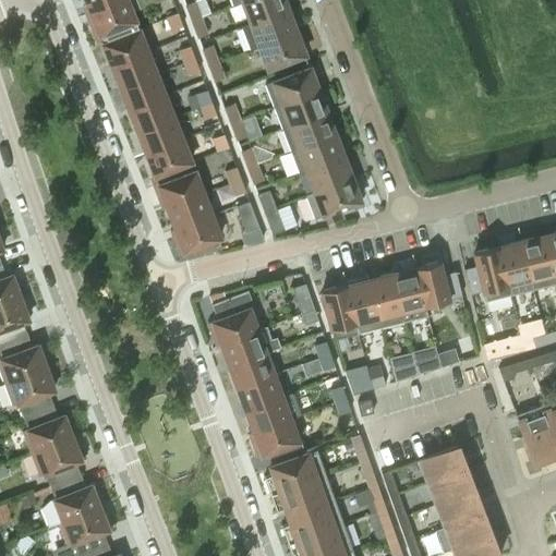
[(92,13),(125,0),(86,0),(92,13)]
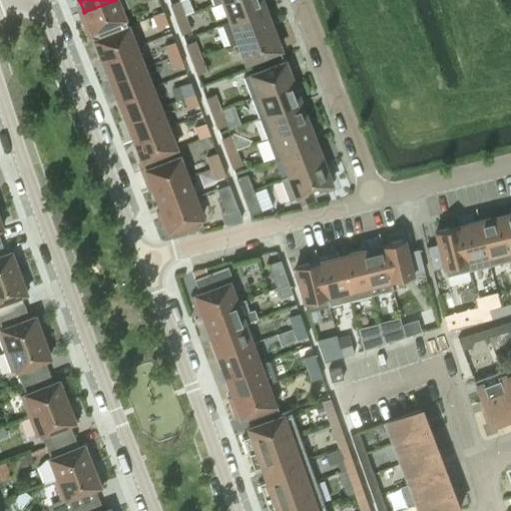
[(115,0),(84,12),(80,13),(91,42),(95,40),(128,27),(117,0),(115,0)]
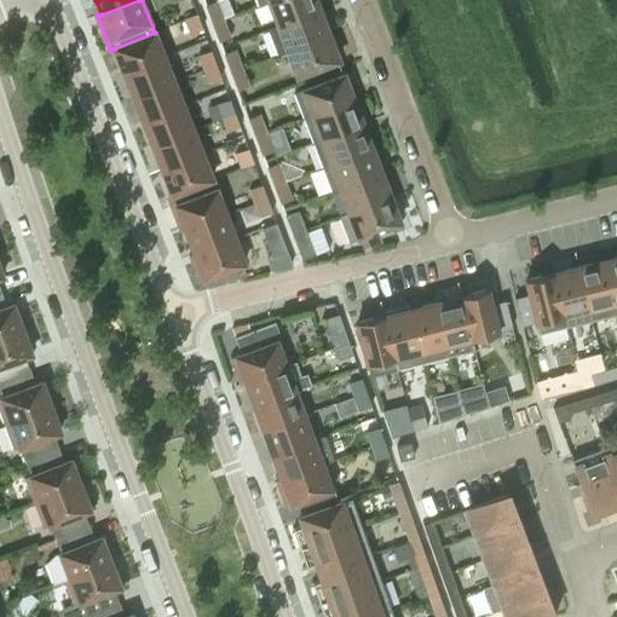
[(281,28),(321,12),(315,0),(278,0),(271,3),(281,28)]
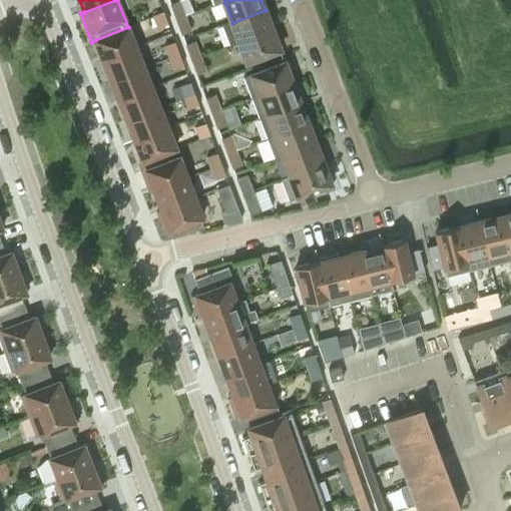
[(177,20),(187,17),(181,2),(171,6),(177,20)]
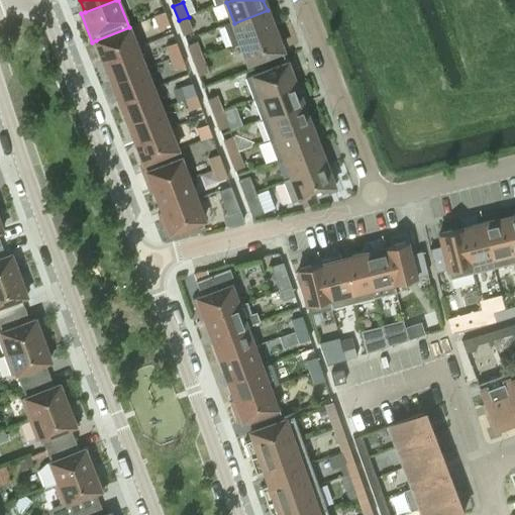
[(275,30),(268,10),(234,23),(224,26),(232,46),(241,43),(275,30)]
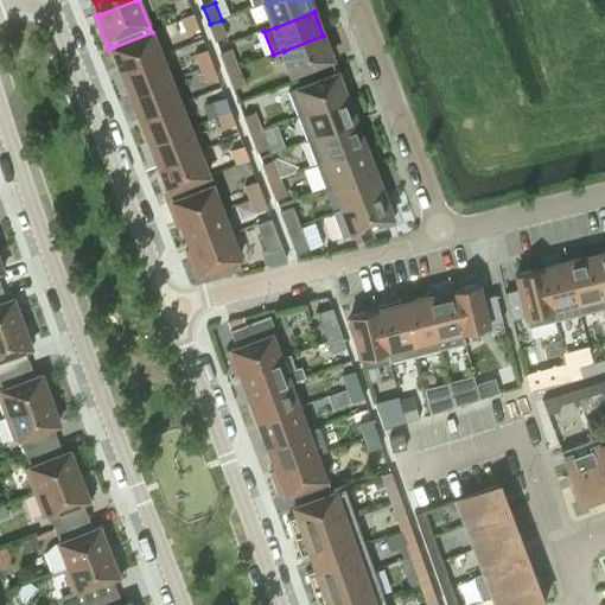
[(188,34),(201,30),(195,16),(183,20),(188,34)]
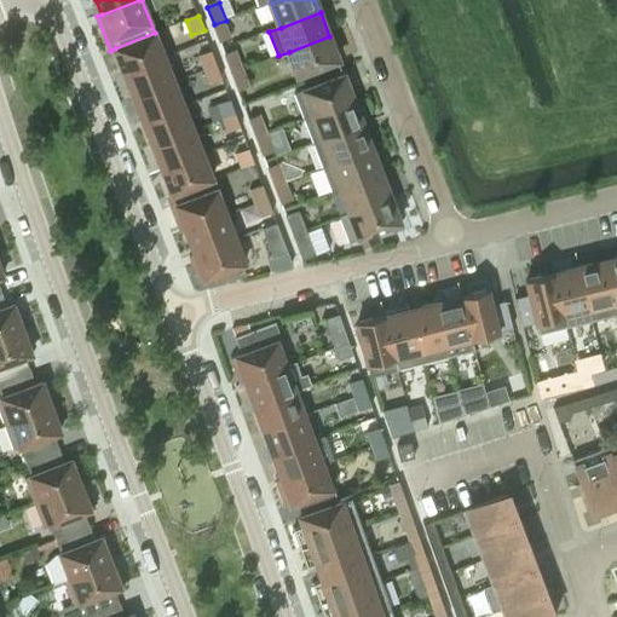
[(232,39),(226,21),(214,24),(220,44),(232,39)]
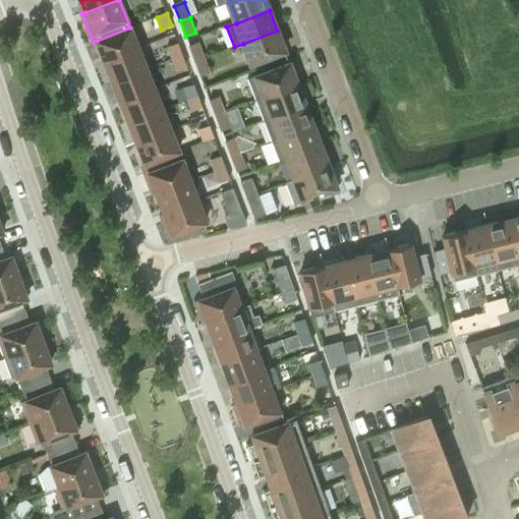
[(138,49),(130,27),(97,41),(106,62),(138,49)]
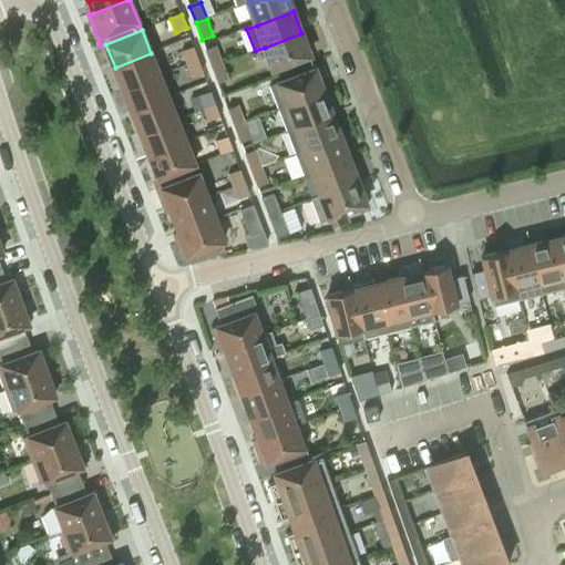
[(310,57),(301,33),(265,48),(274,71),(310,57)]
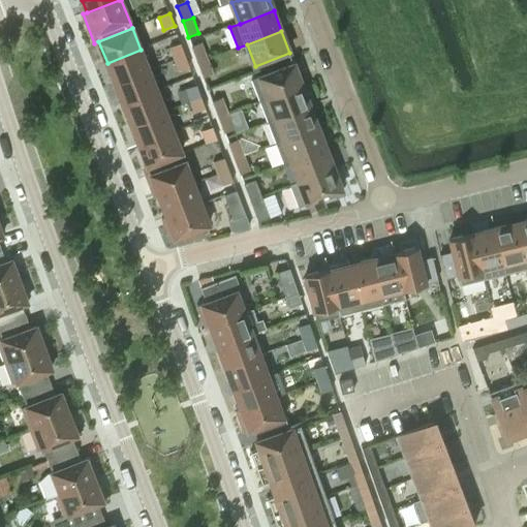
[(198,63),(209,59),(203,43),(193,48),(198,63)]
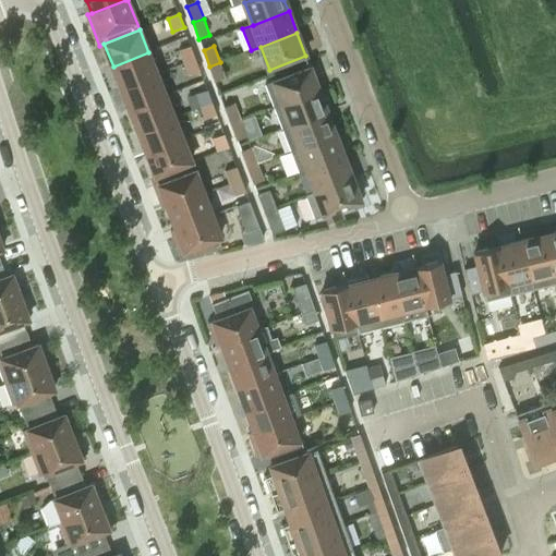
[(180,51),(184,63),(196,59),(191,47),(180,51)]
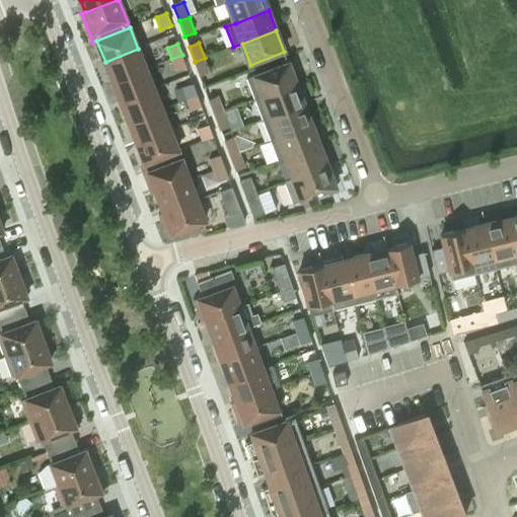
[(114,82),(146,69),(138,49),(105,62),(114,82)]
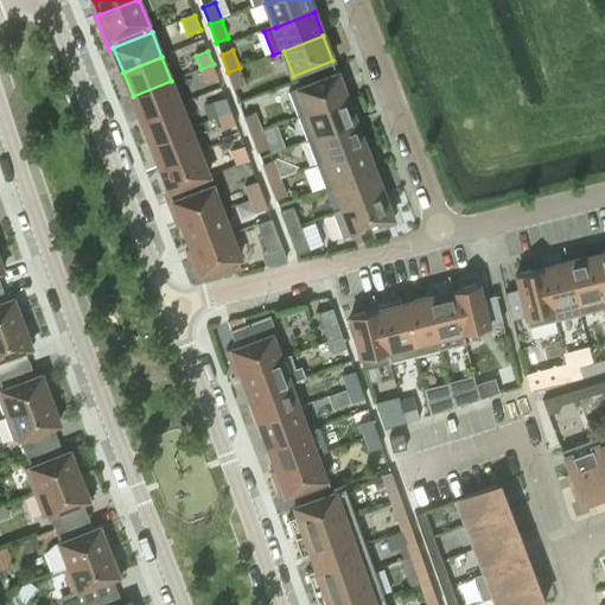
[(214,64),(201,69),(207,83),(218,78),(214,64)]
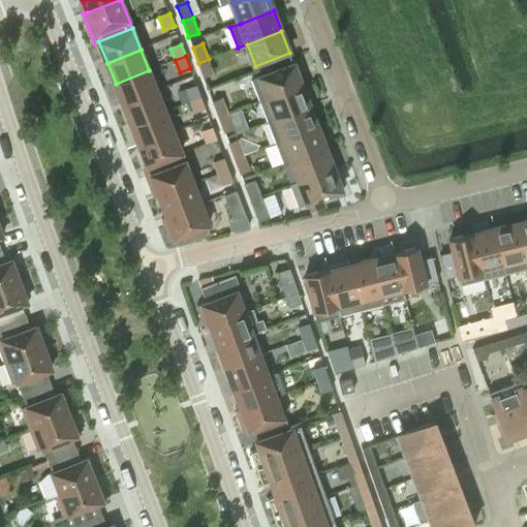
[(215,74),(209,59),(198,63),(205,79),(215,74)]
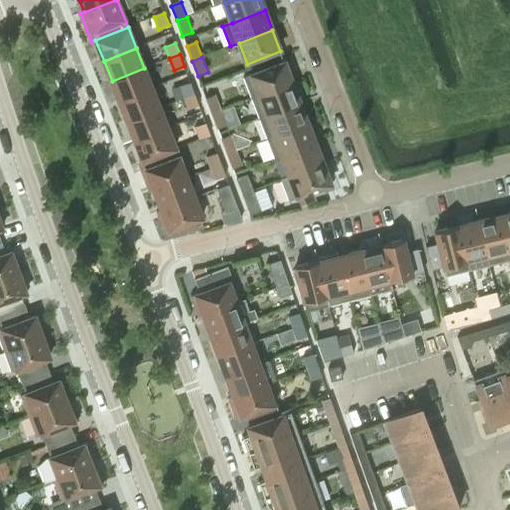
[(260,96),(292,84),(285,63),(252,75),(260,96)]
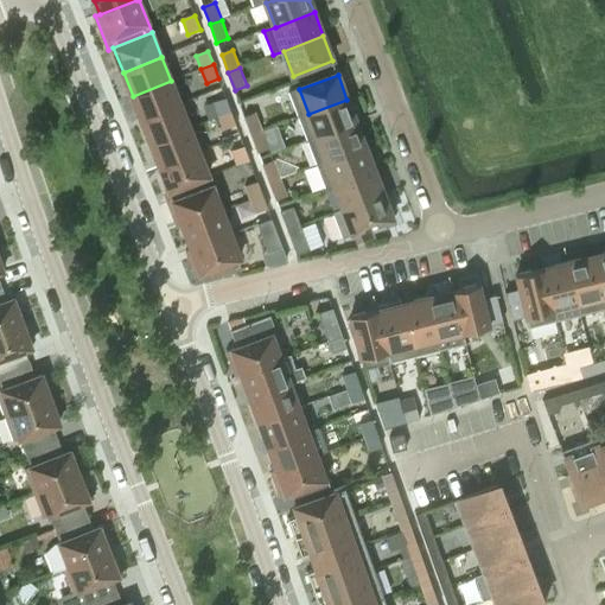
[(180,104),(171,81),(133,96),(141,120),(180,104)]
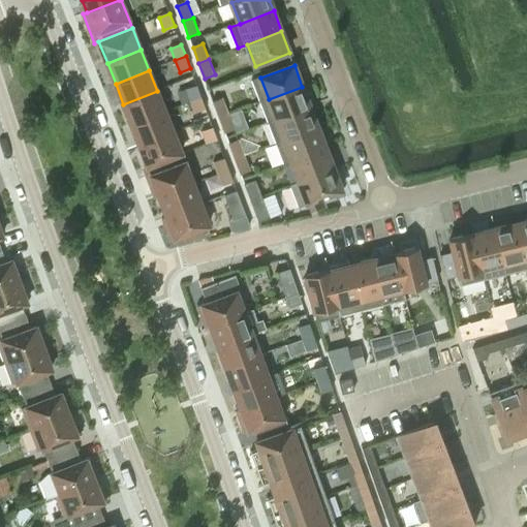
[(191,102),(202,98),(197,86),(186,90),(191,102)]
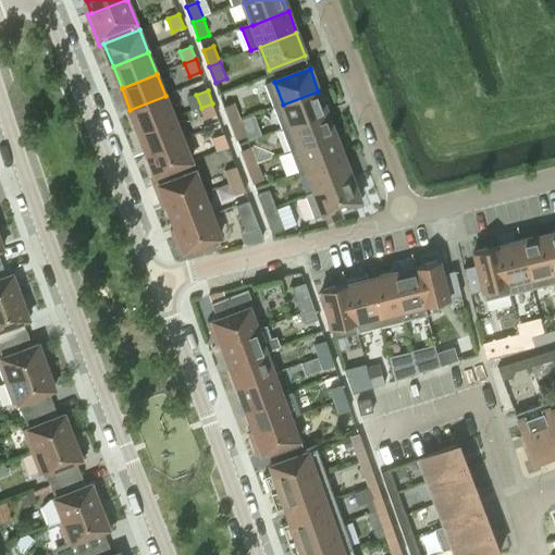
[(283,105),(274,108),(283,130),(327,113),(318,91),(283,105)]
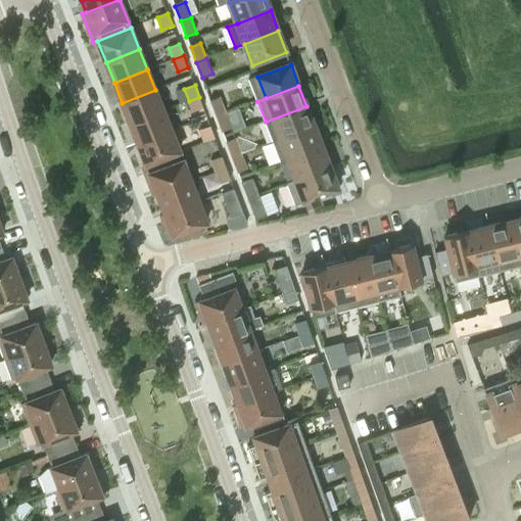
[(130,124),(163,110),(155,90),(122,103),(130,124)]
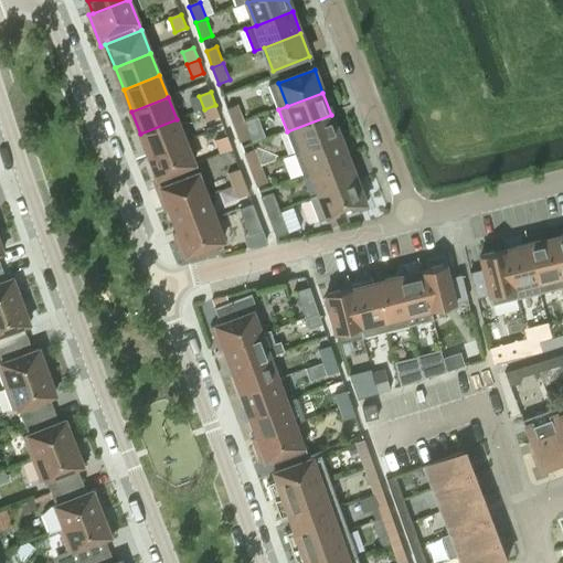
[(215,105),(204,109),(209,121),(220,117),(215,105)]
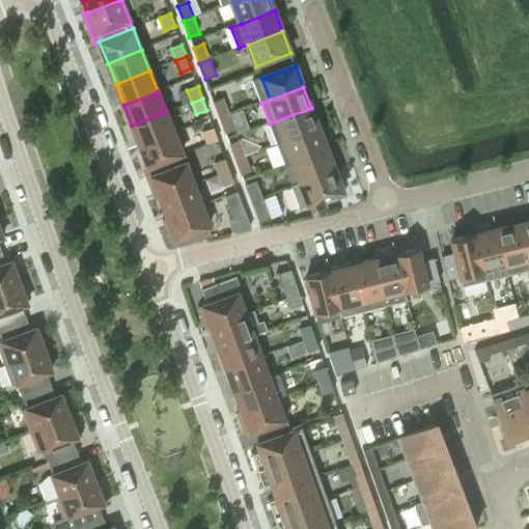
[(220,118),(230,114),(225,99),(215,103),(220,118)]
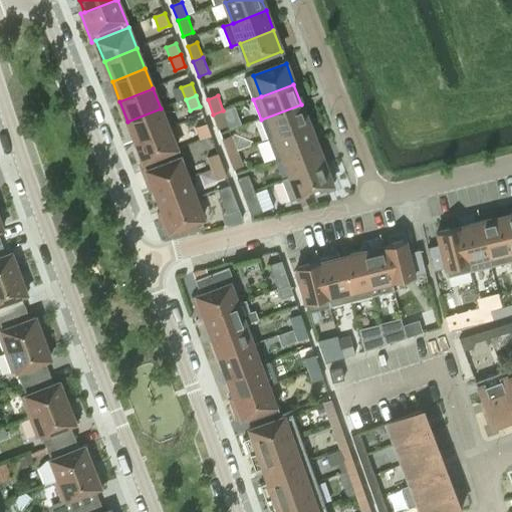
[(301,104),(261,119),(269,140),(309,124),(301,104)]
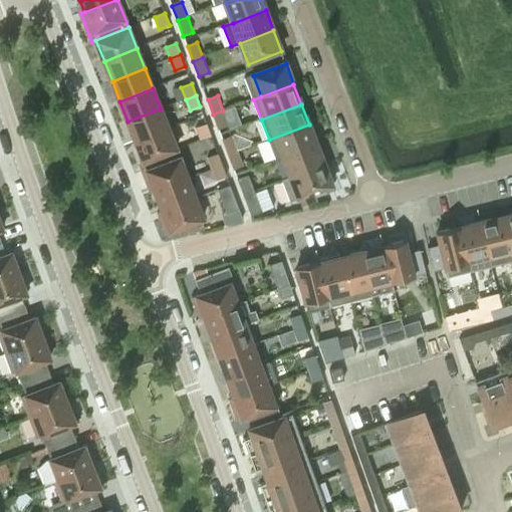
[(169,129),(161,108),(128,121),(136,142),(169,129)]
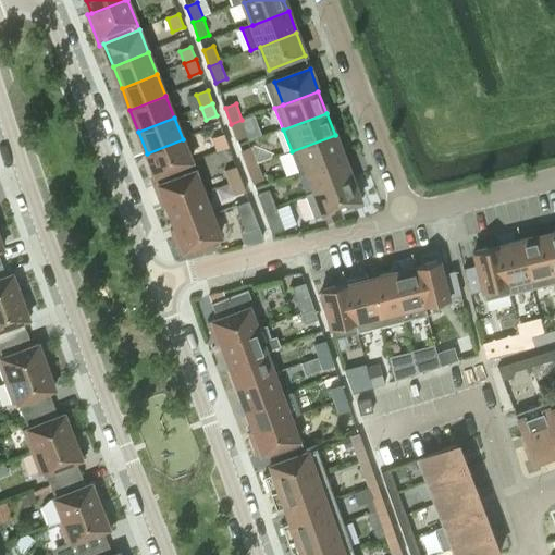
[(248,136),(242,120),(231,124),(237,140),(248,136)]
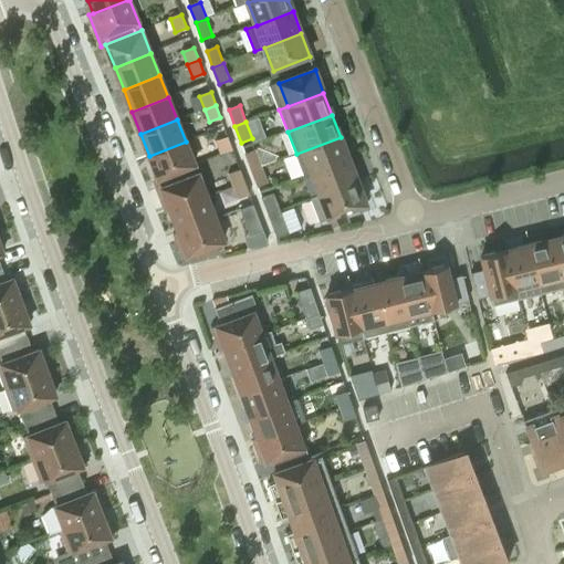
[(221,155),(232,150),(228,137),(217,142),(221,155)]
